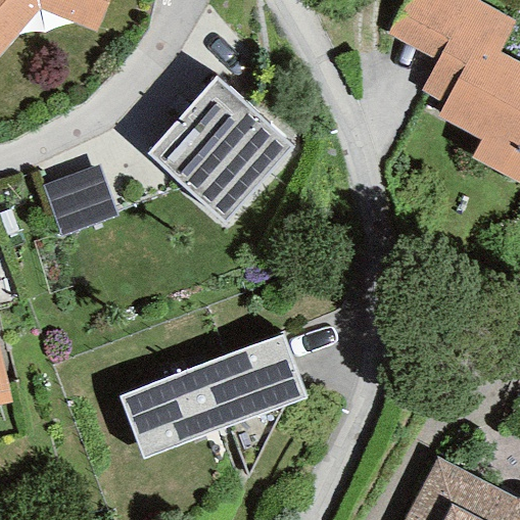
[(0,0),(0,54),(40,7),(98,28),(109,0),(0,0)]
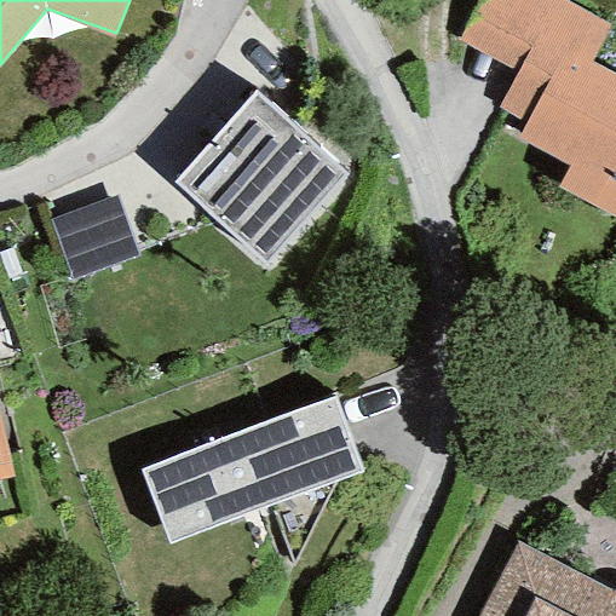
[(478,0),(460,35),(518,68),(553,0),(478,0)]
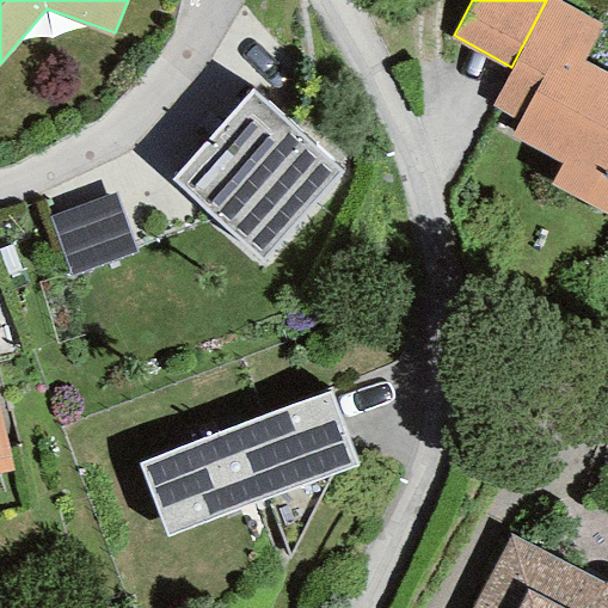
[(607,69),(587,59),(603,22),(566,0),(546,0),(511,67),(492,103),(523,117),(514,133),(563,160),(552,182),(607,209),(607,69)]
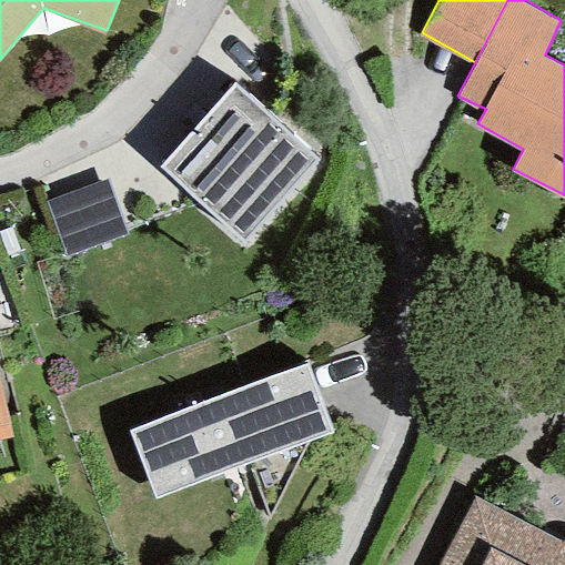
[(321,158),(236,80),(161,163),(244,240),(321,158)]
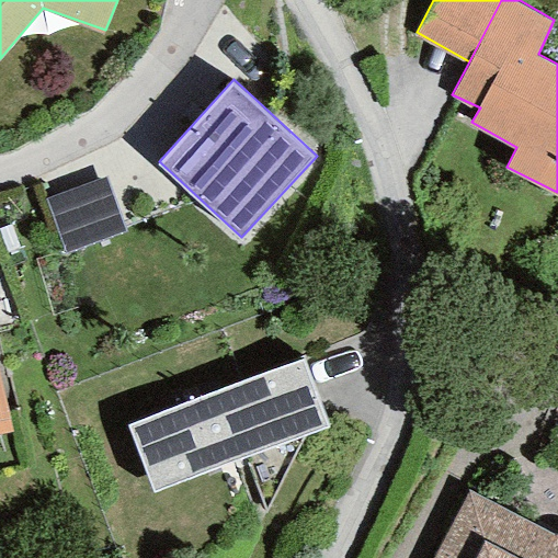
[(107,174),(47,196),(67,250),(127,228),(107,174)]
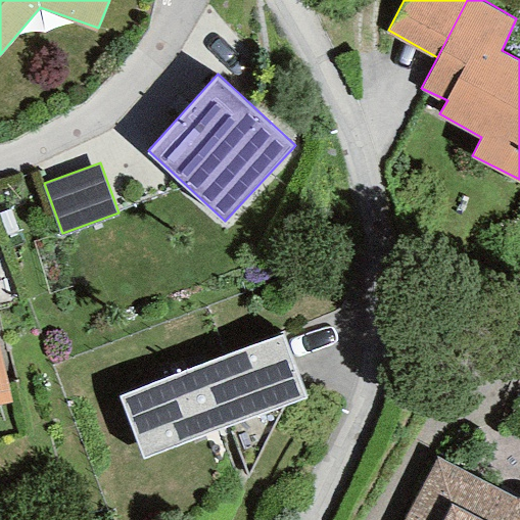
[(284,333),(120,394),(143,458),(308,395),(284,333)]
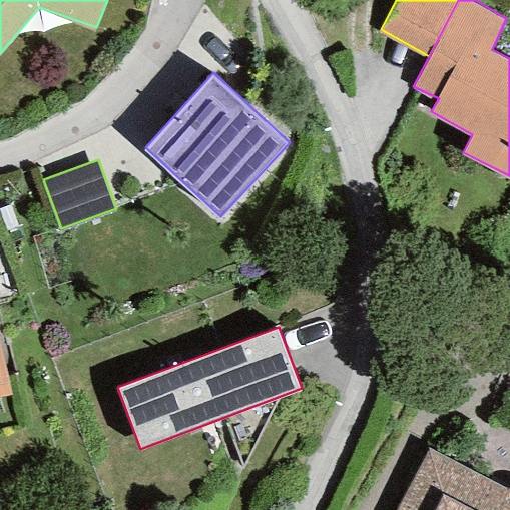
[(0,392),(12,390),(0,339),(0,392)]
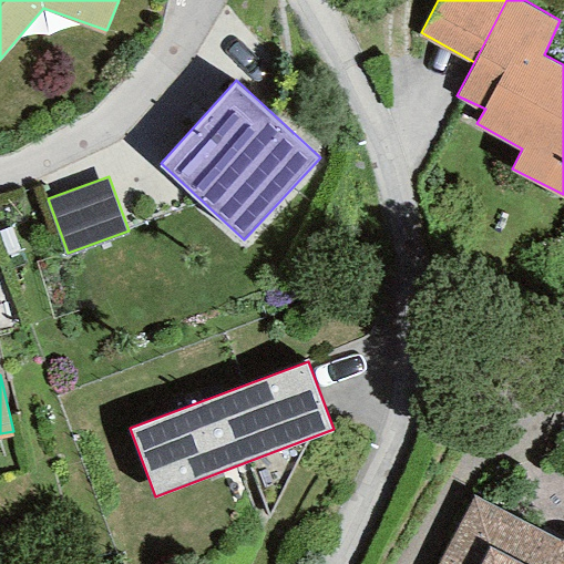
[(474,495),(437,563),(563,563),(563,539),(474,495)]
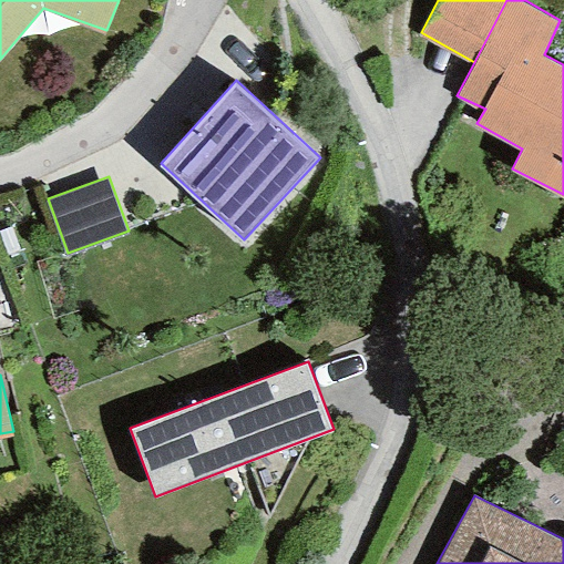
All buildings are outlined.
